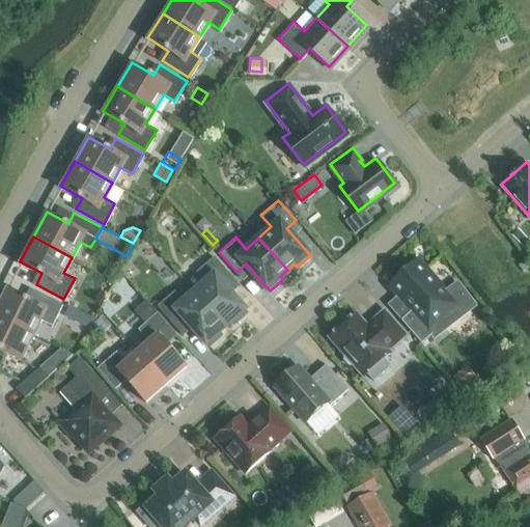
[(205,280),(194,289),(224,325),(230,319),(233,322),(247,310),(230,292),(240,283),(214,254),(195,270),(205,280)]
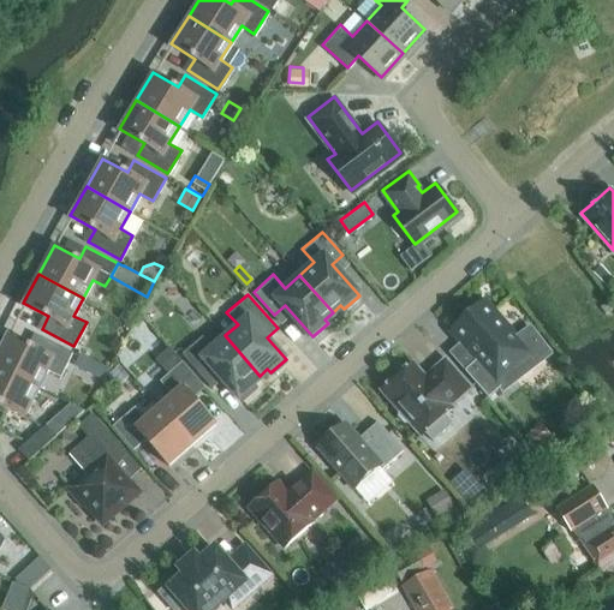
[(540,341),(541,341),(529,327),(516,336),(483,299),(468,312),(469,315),(452,329),(476,357),(464,368),(488,395),(500,384),(502,387),(536,357),(536,356),(546,348),(540,341)]
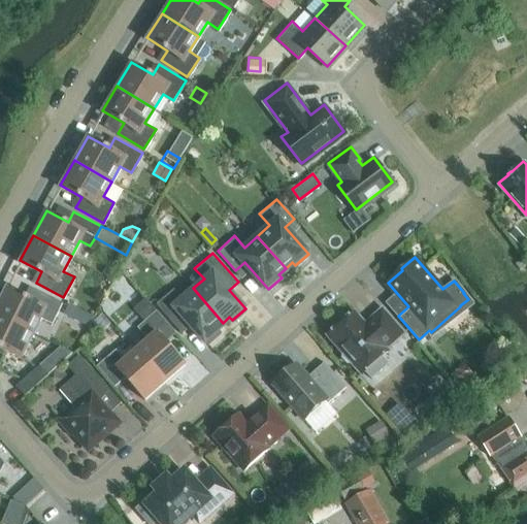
[(29,298),(6,287),(0,299),(0,315),(33,331),(40,316),(52,321),(62,300),(34,287),(29,298)]
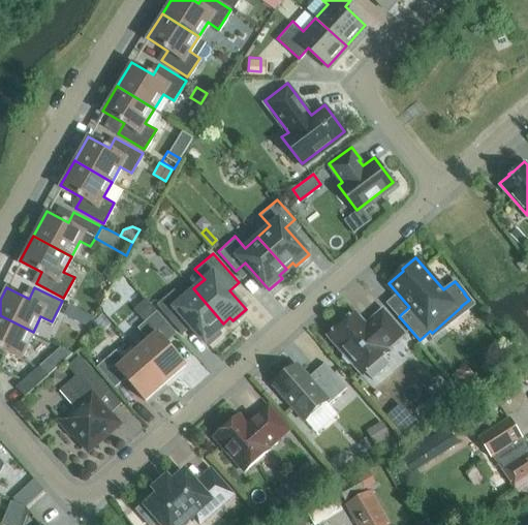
[(223,323),(193,288),(183,299),(174,287),(156,303),(182,332),(191,325),(208,343),(220,332),(217,329),(223,323)]
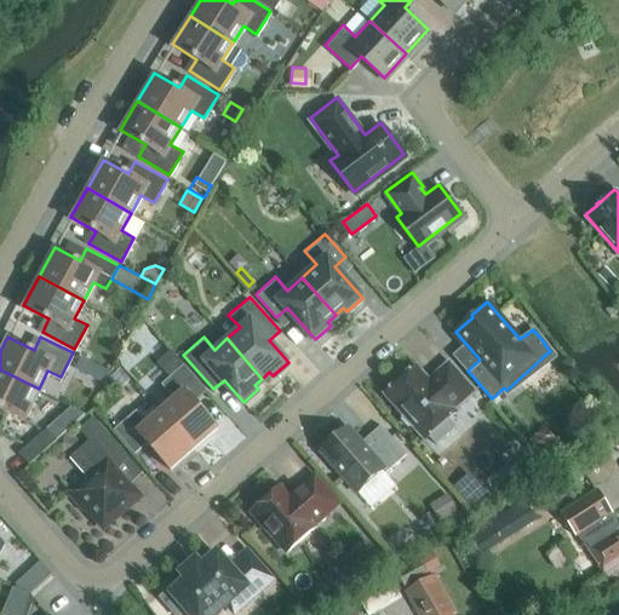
[(79,354),(74,363),(85,368),(90,360),(79,354)]
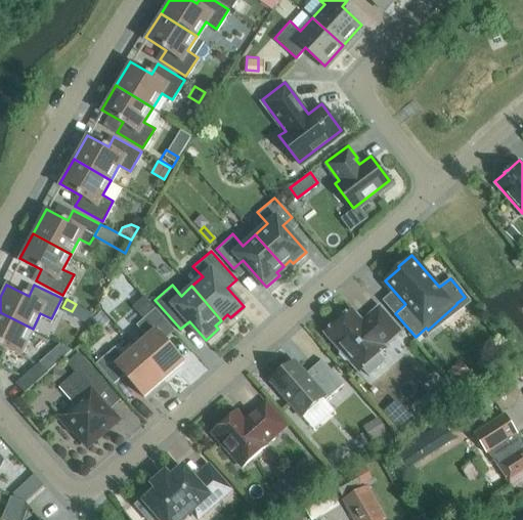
[(350,308),(325,331),(340,347),(340,352),(344,357),(349,358),(358,369),(361,365),(366,367),(371,366),(375,364),(378,361),(379,357),(378,352),(384,346),(383,345),(400,329),(379,304),(361,320),(350,308)]
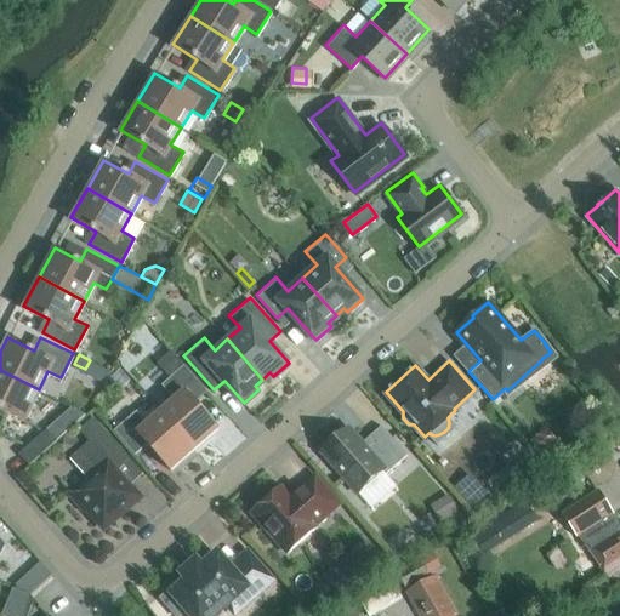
[(174,398),(160,409),(193,446),(217,426),(193,399),(206,388),(183,363),(160,382),(174,398)]
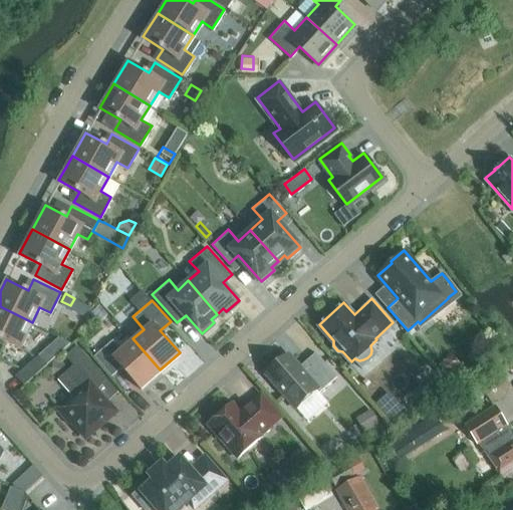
[(0,336),(20,346),(32,322),(0,306),(0,336)]
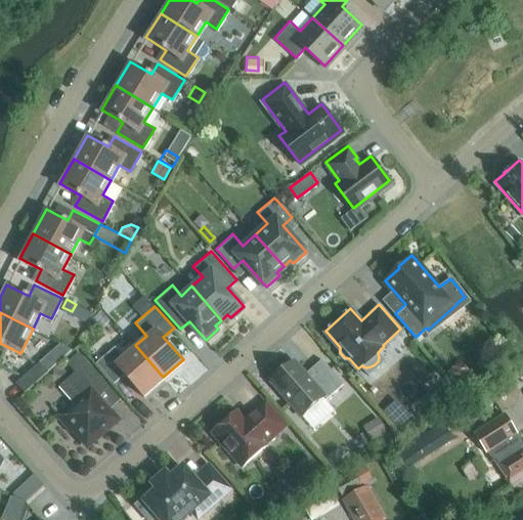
[(163,377),(135,345),(124,355),(114,344),(95,361),(113,382),(123,373),(142,394),(163,377)]
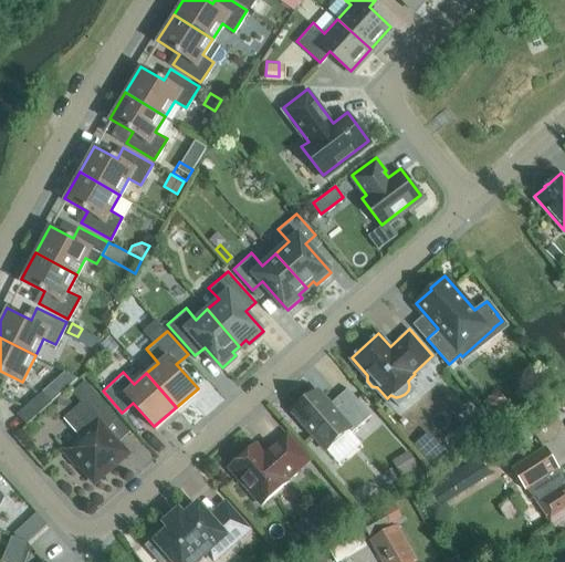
[(70,454),(67,456),(75,465),(79,462),(94,480),(127,451),(104,425),(116,415),(84,378),(71,389),(80,399),(63,415),(80,434),(64,447),(70,454)]
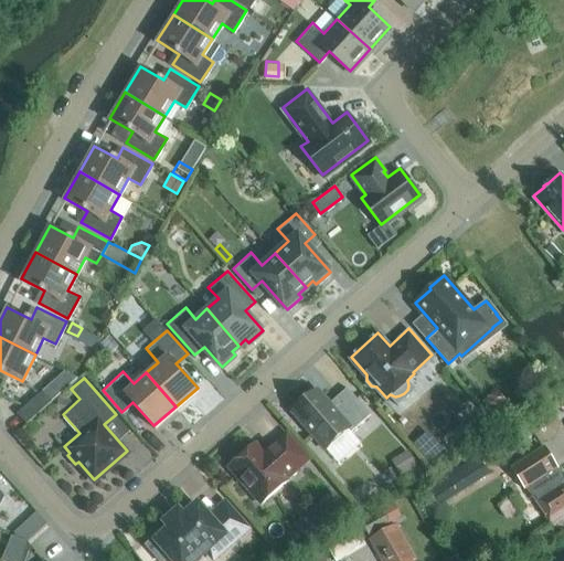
[(370,412),(347,385),(328,401),(316,388),(291,409),(325,447),(348,427),(350,430),(370,412)]
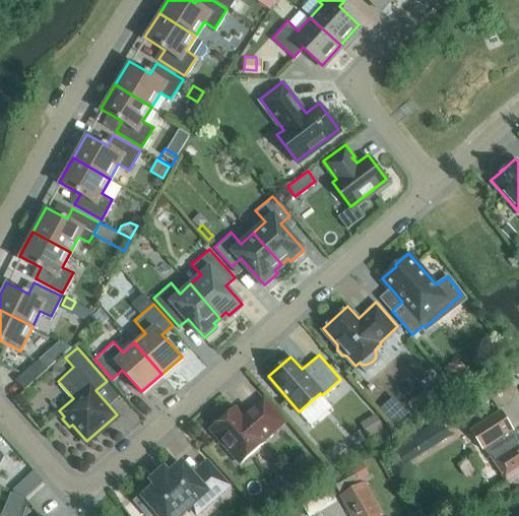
[(47,367),(39,358),(19,375),(27,384),(47,367)]
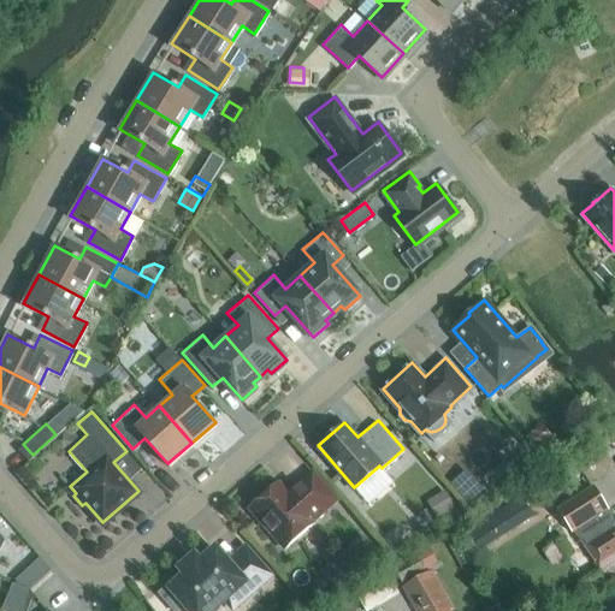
[(543,426),(528,438),(539,450),(554,437),(543,426)]
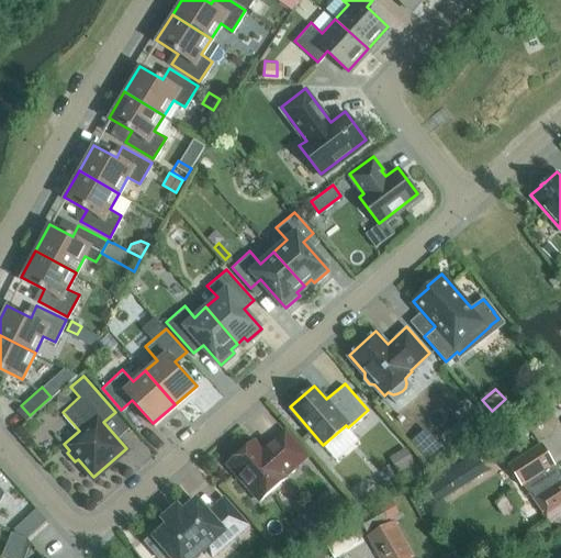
[(261,449),(254,439),(227,462),(259,499),(285,476),(283,473),(306,454),(284,428),(261,449)]
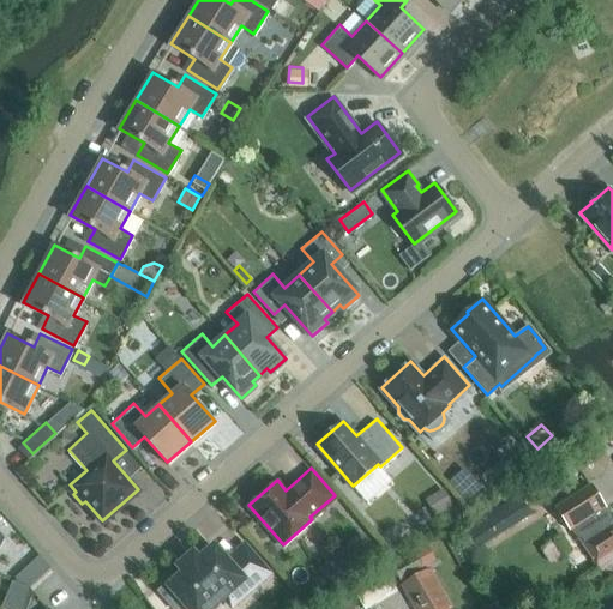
[(605,504),(599,495),(590,482),(554,505),(569,528),(574,525),(582,537),(580,538),(598,566),(612,555),(612,522),(602,506),(605,504)]
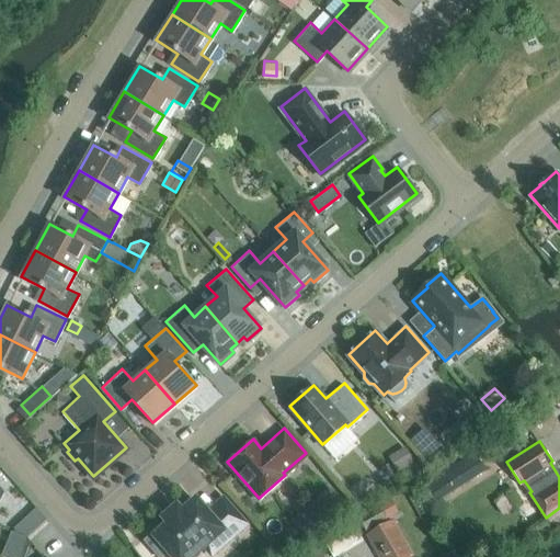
[(404,446),(388,456),(398,473),(414,463),(404,446)]
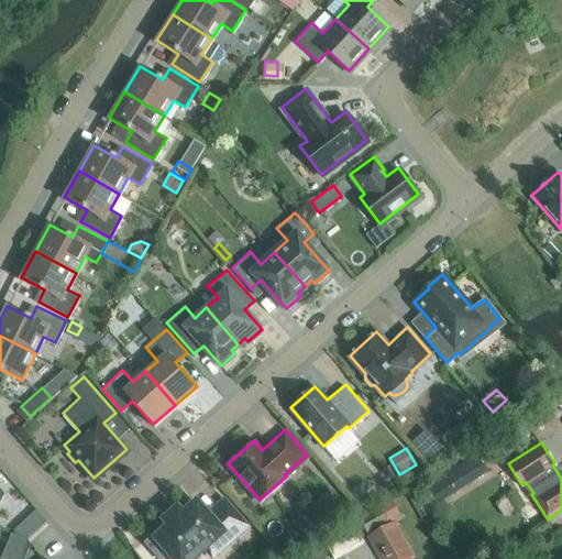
[(473,450),(458,460),(472,482),(487,472),(473,450)]
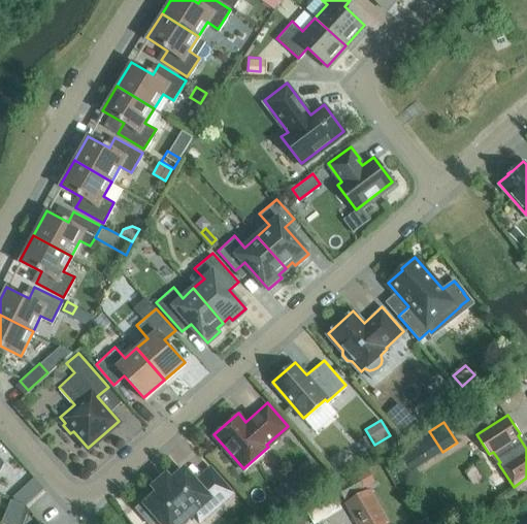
[(171,481),(166,476),(155,486),(157,488),(136,506),(151,523),(158,517),(164,523),(177,523),(192,512),(199,519),(230,491),(209,467),(194,481),(184,469),(171,481)]
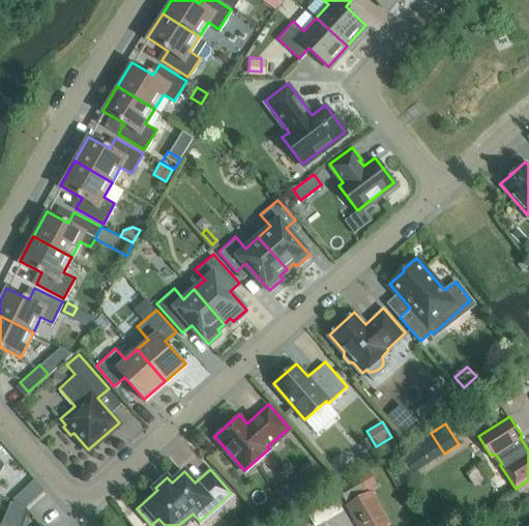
[(369,472),(357,478),(363,489),(375,481),(369,472)]
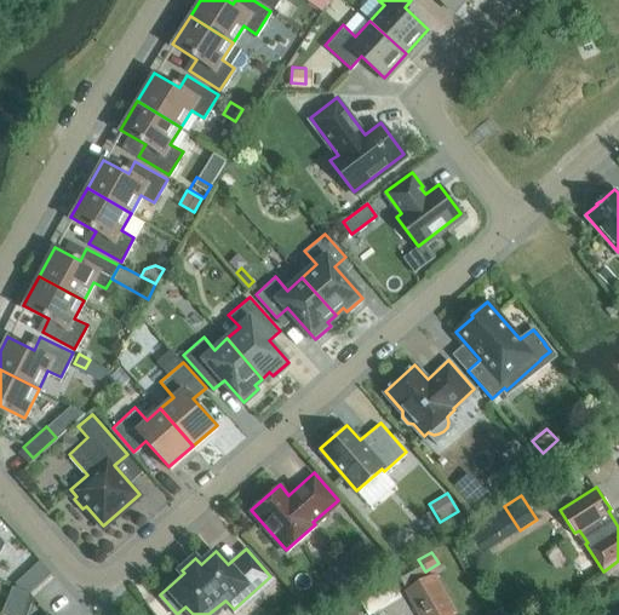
[(418,559),(417,557),(395,570),(403,585),(425,572),(418,559)]
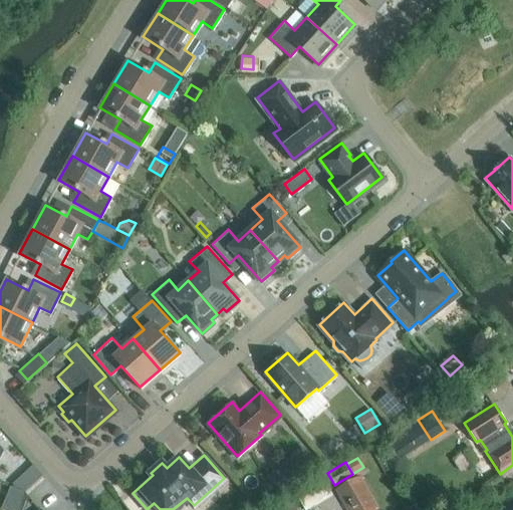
[(31,463),(25,468),(35,479),(41,474),(31,463)]
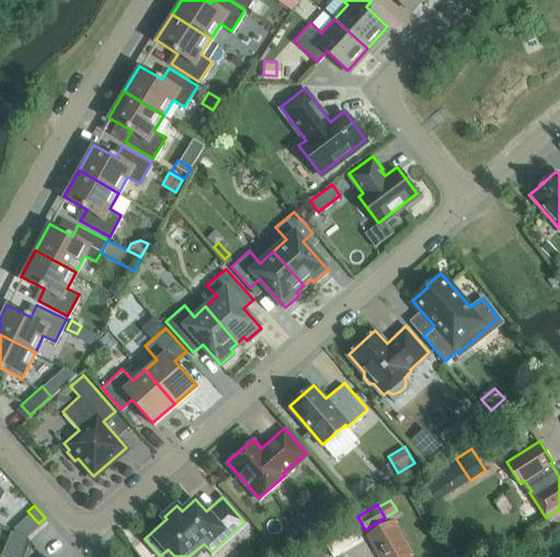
[(412,552),(398,529),(391,518),(366,533),(372,544),(379,556),(409,556),(408,554),(412,552)]
